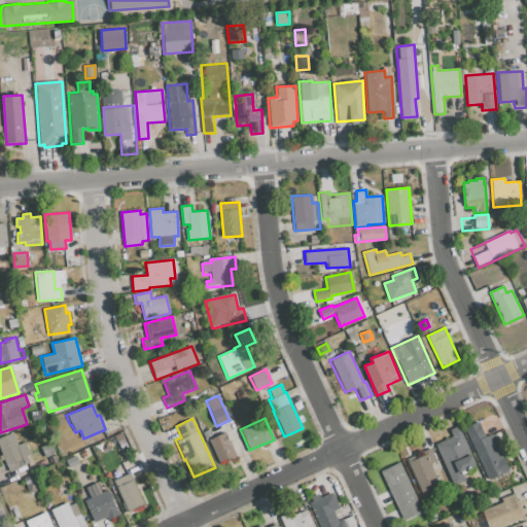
[(464,428),(479,421),(486,436),(492,433),(508,470),(489,480),(464,428)]
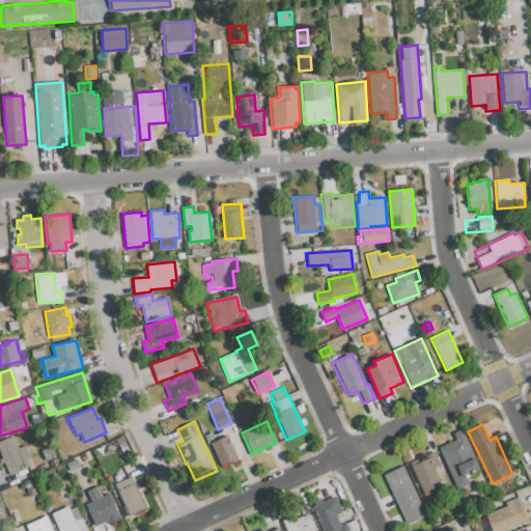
[(439,448),(455,440),(453,434),(462,429),(481,470),(472,474),(473,475),(468,478),(470,483),(457,490),(439,448)]
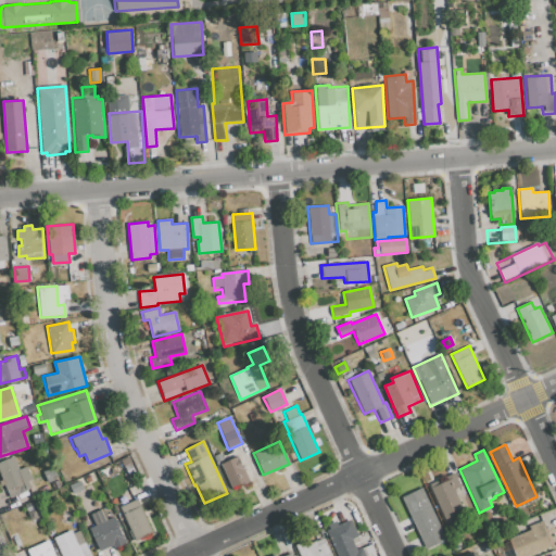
[(215,456),(218,465),(219,464),(230,487),(238,483),(239,485),(249,481),(237,456),(231,458),(228,451),(215,456)]
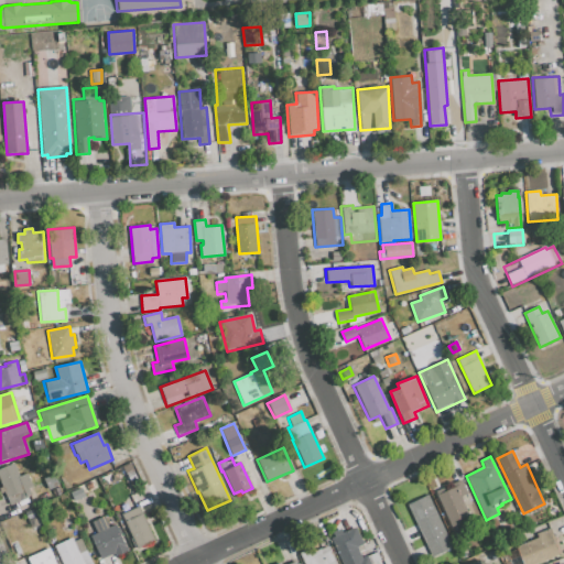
[(0,469),(0,484),(9,505),(32,496),(29,488),(33,487),(28,473),(20,476),(14,464),(0,469)]
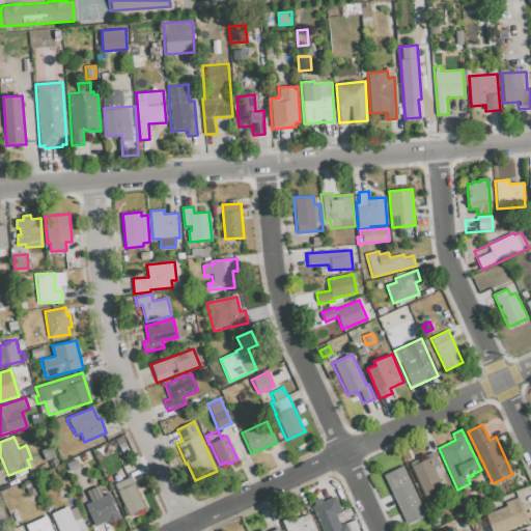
[(40,453),(46,463),(57,457),(52,447),(40,453)]
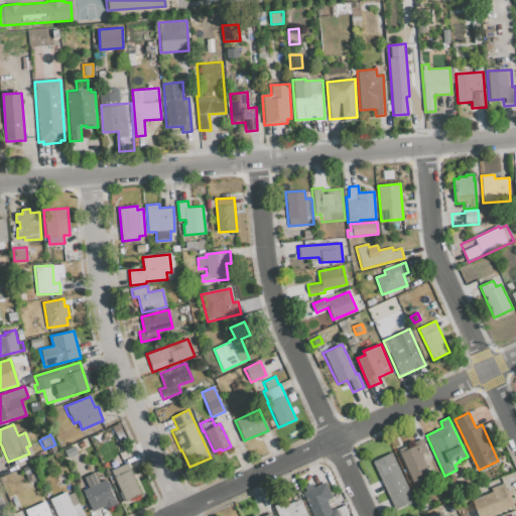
[(398,449),(421,439),(427,452),(421,455),(429,472),(424,474),(427,480),(415,486),(398,449)]
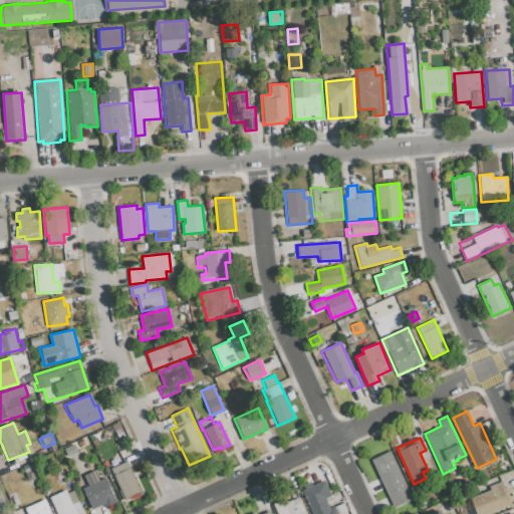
[(370,460),(391,451),(413,499),(394,508),(370,460)]
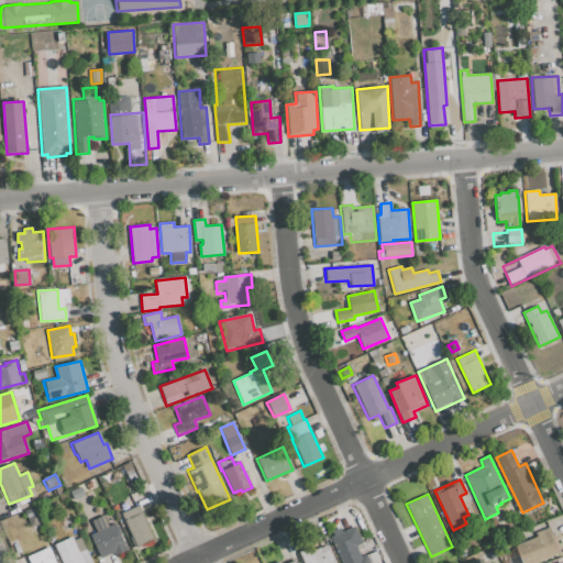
[(136,549),(154,540),(139,506),(135,507),(131,499),(120,505),(123,511),(120,512),(136,549)]
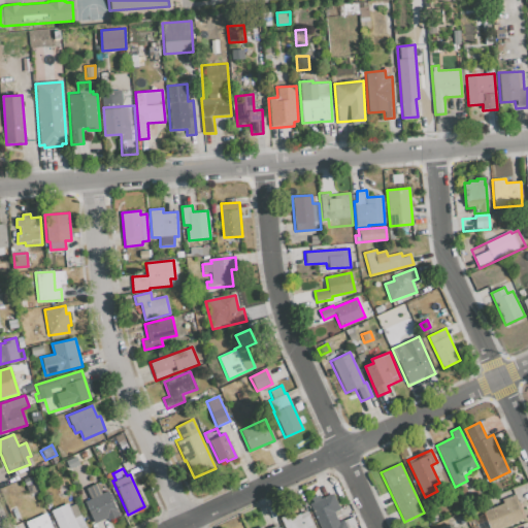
[(84,502),(94,524),(106,518),(108,522),(120,516),(107,490),(102,493),(96,482),(85,488),(91,499),(84,502)]
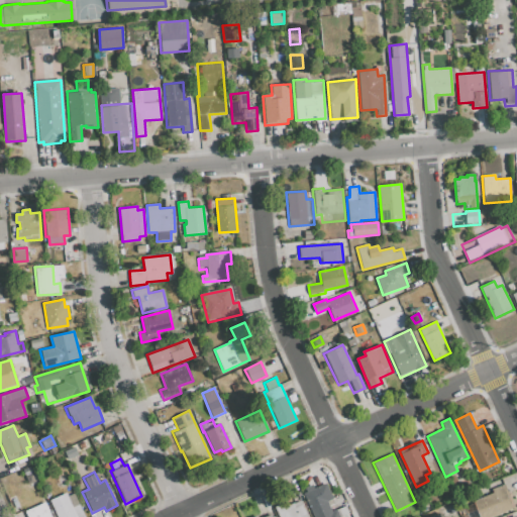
[(313,516),(303,494),(324,483),(337,510),(345,506),(348,513),(340,516),(313,516)]
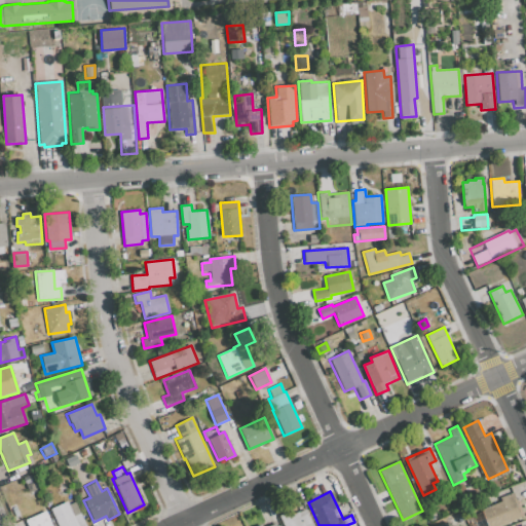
[(501,525),(487,525),(481,510),(501,501),(499,498),(513,493),(523,517),(501,525)]
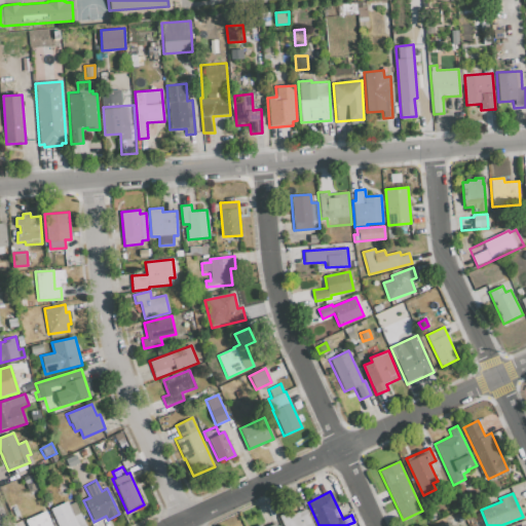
[(49,509),(57,525),(86,525),(75,501),(69,504),(67,500),(49,509)]
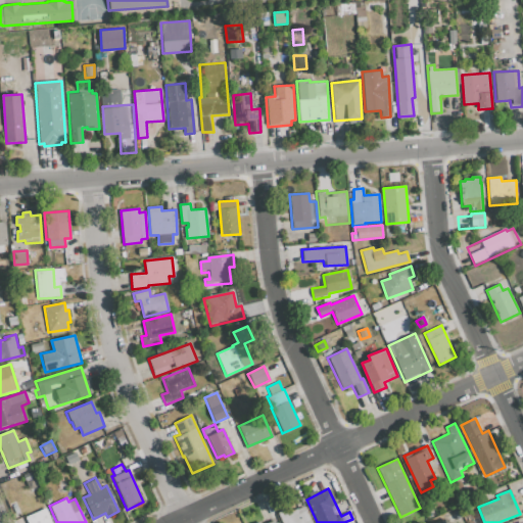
[(281,522),(277,513),(301,501),(312,522),(281,522)]
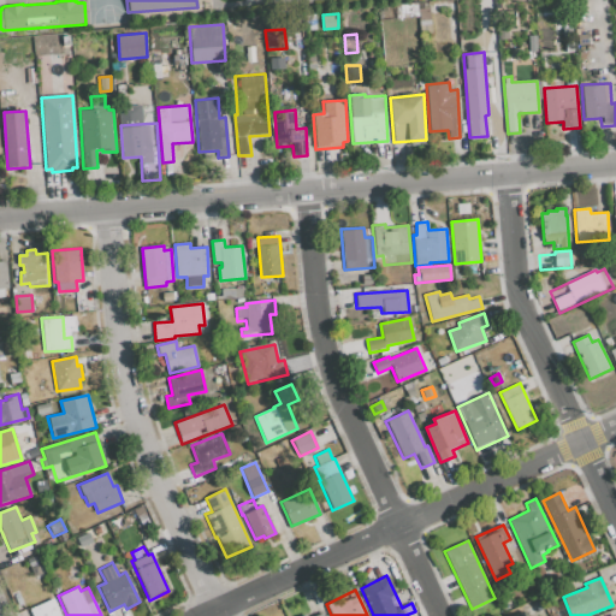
[(30,608),(33,615),(63,615),(54,597),(30,608)]
